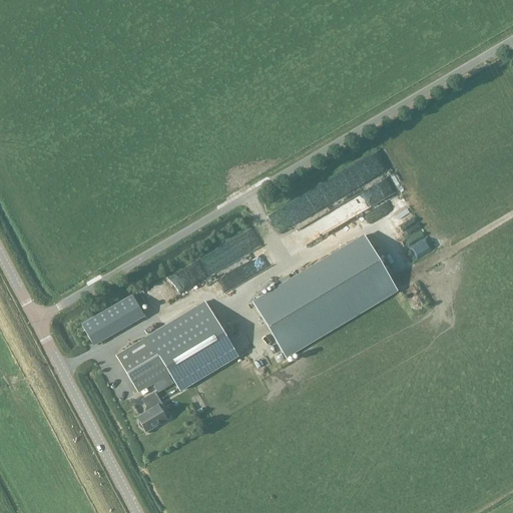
[(405,110),(381,122),(384,128),(408,116),(405,110)]
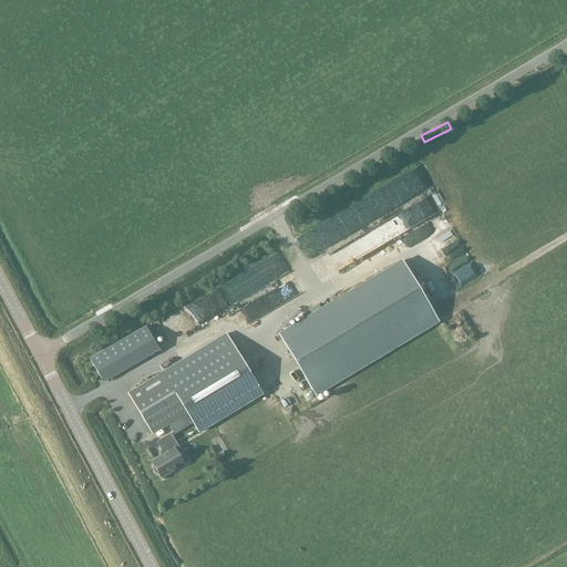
[(344,243),(351,256),(359,251),(352,239),(344,243)]
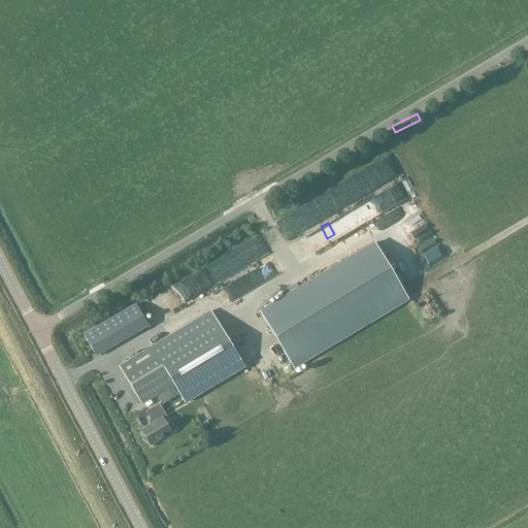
[(245,245),(239,249),(243,259),(265,250),(259,236),(244,242),(245,245)]
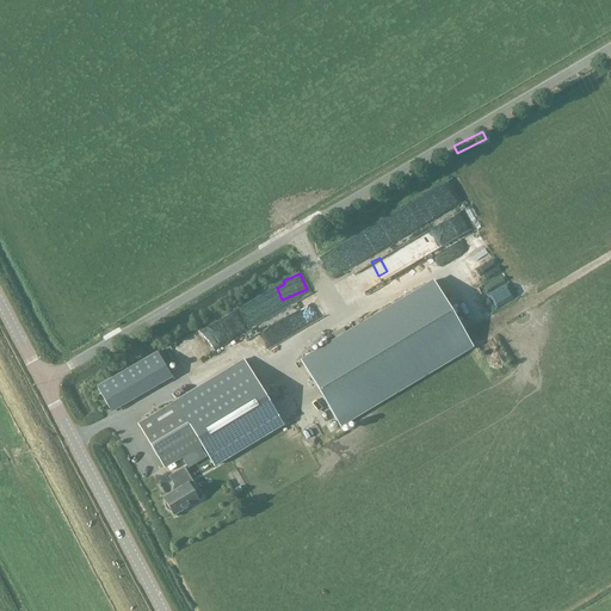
[(217,281),(220,289),(234,285),(232,277),(217,281)]
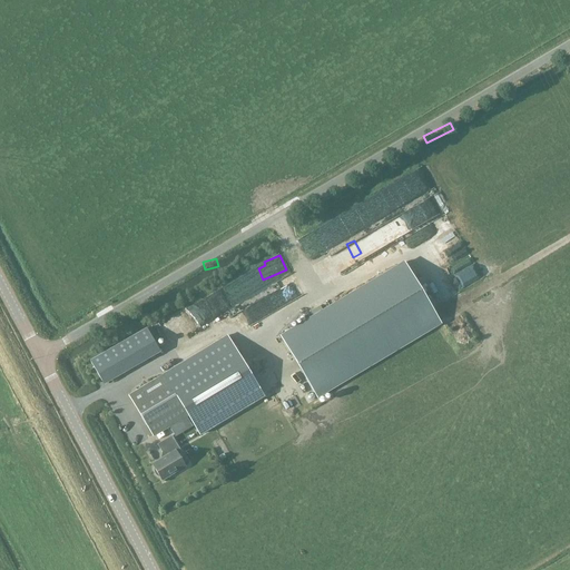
[(441,324),(403,261),(278,335),(317,397),(441,324)]
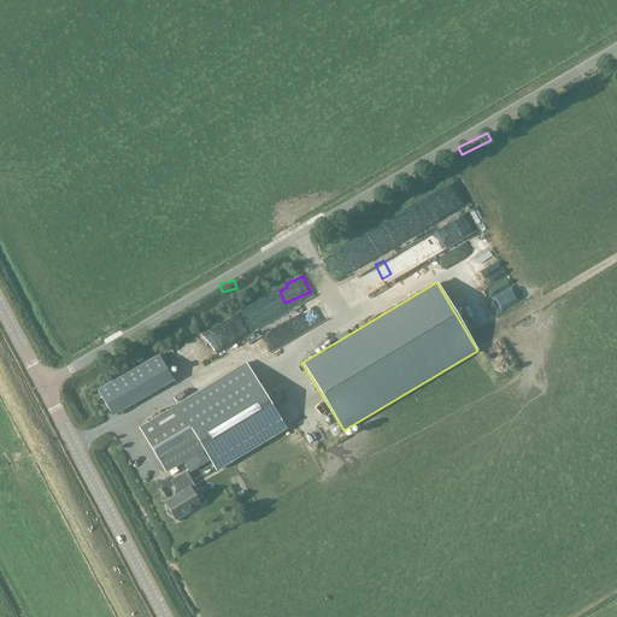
[(163,325),(175,323),(172,316),(162,318),(163,325)]
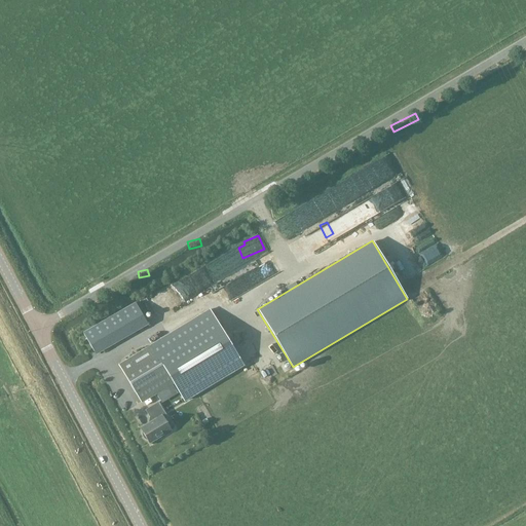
[(120,284),(122,290),(129,288),(126,280),(120,284)]
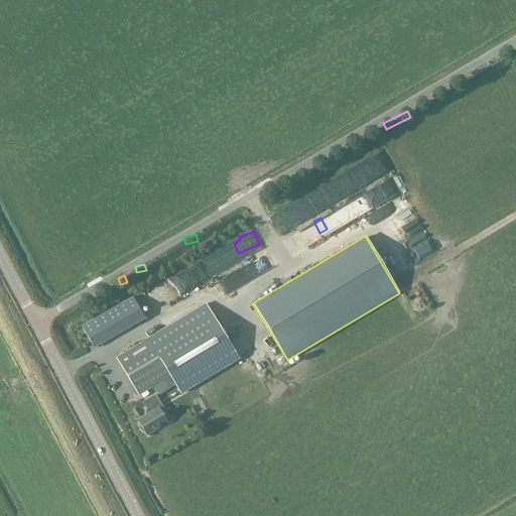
[(144,318),(139,310),(132,297),(82,327),(94,348),(144,318)]
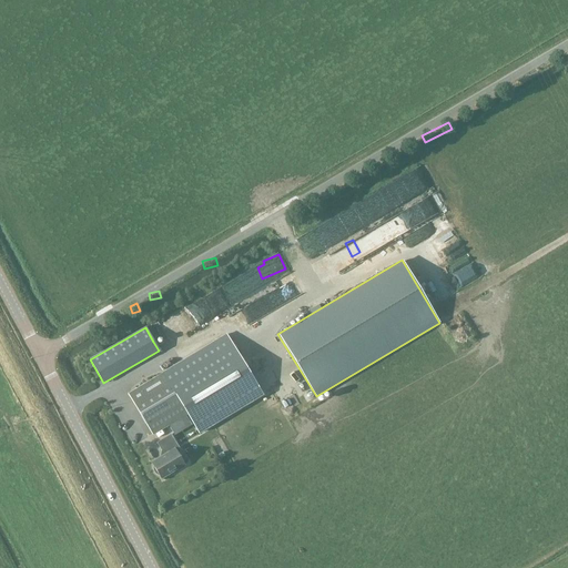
[(162,373),(127,394),(152,436),(169,426),(173,433),(192,422),(199,433),(263,395),(225,334),(162,373)]
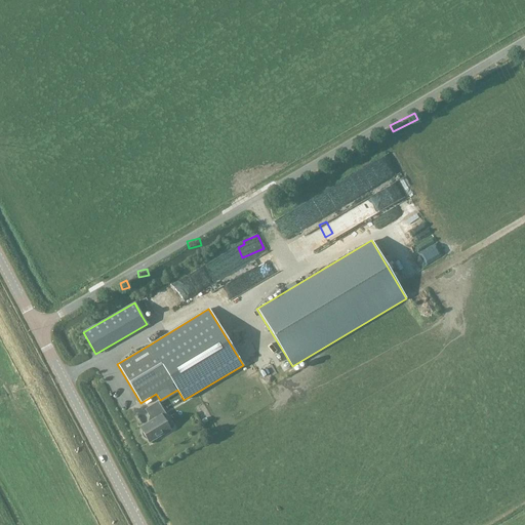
[(149,416),(148,422),(139,427),(142,432),(142,433),(142,434),(143,435),(143,436),(144,438),(145,438),(146,439),(147,440),(149,443),(170,431),(163,417),(166,415),(158,401),(145,409),(149,416)]
